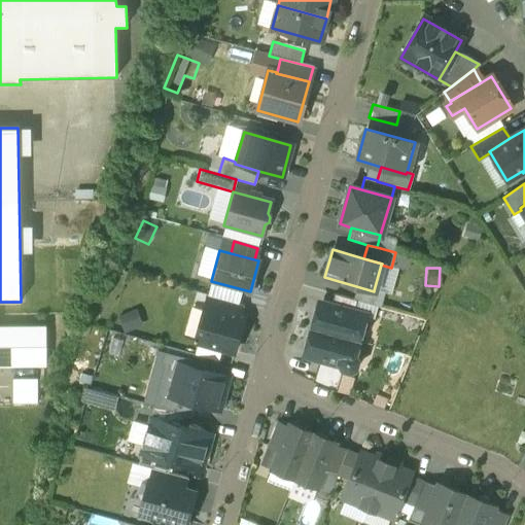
[(356,286),(352,301),(356,301),(376,307),(380,308),(384,293),(374,290),(374,291),(356,286)]
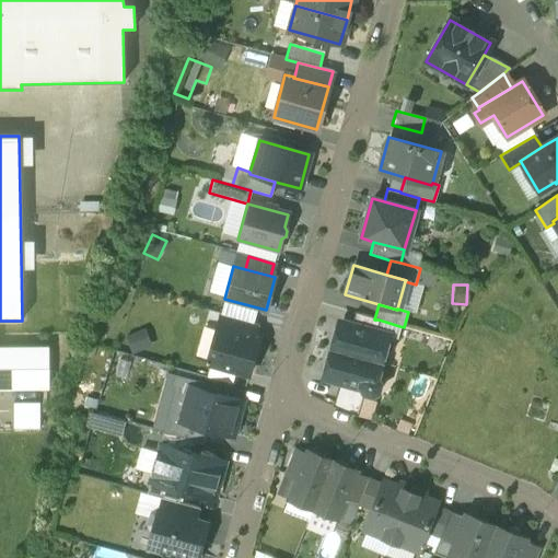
[(374,320),(355,313),(350,326),(374,333),(379,320),(374,320)]
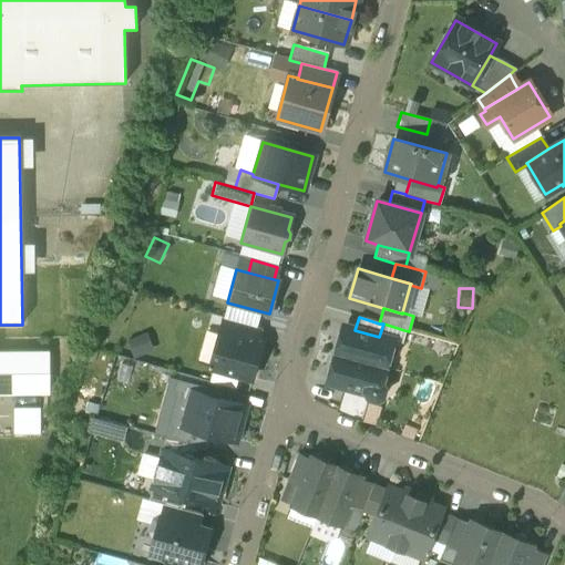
[(262,330),(223,319),(219,331),(258,342),(262,330)]
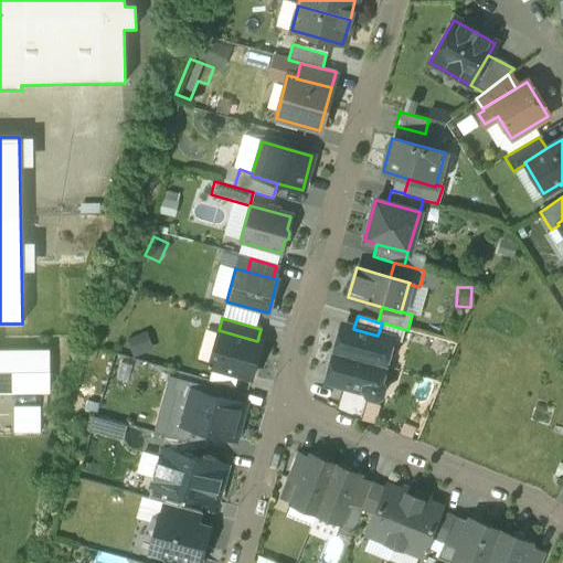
[(400,341),(403,329),(382,322),(378,336),(391,339),(400,341)]
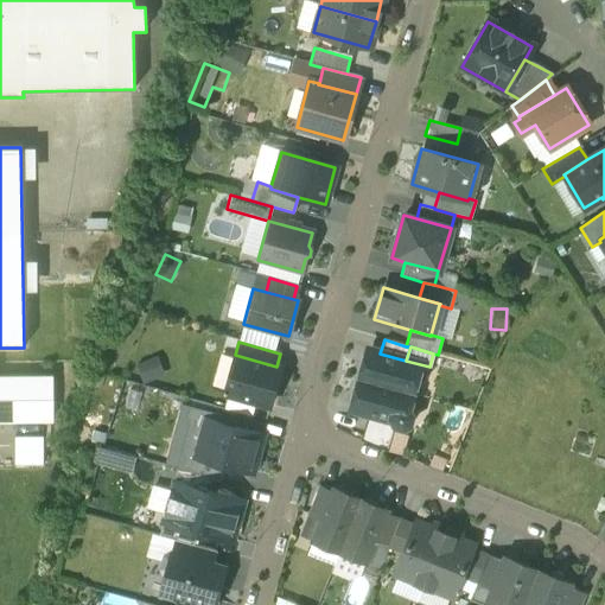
[(380,354),(365,350),(349,409),(368,414),(390,420),(394,426),(403,428),(408,426),(411,416),(408,411),(415,384),(421,381),(422,374),(420,368),(420,364),(406,361),(380,354)]
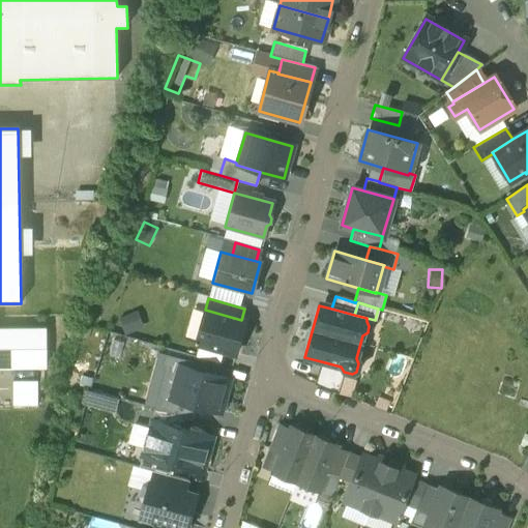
[(147,327),(137,309),(118,319),(128,338),(147,327)]
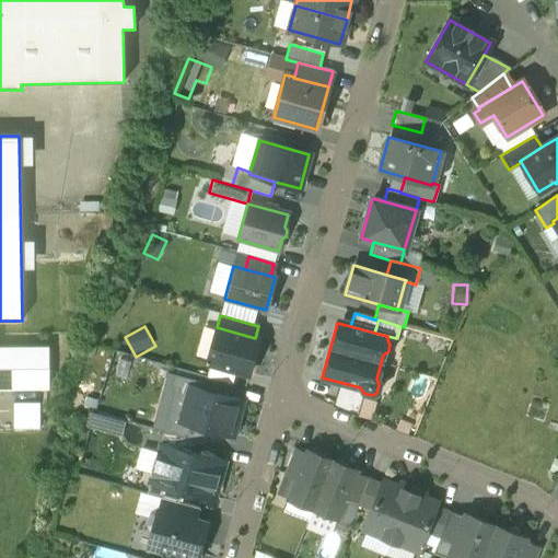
[(255,338),(217,327),(207,364),(247,375),(257,339),(255,338)]
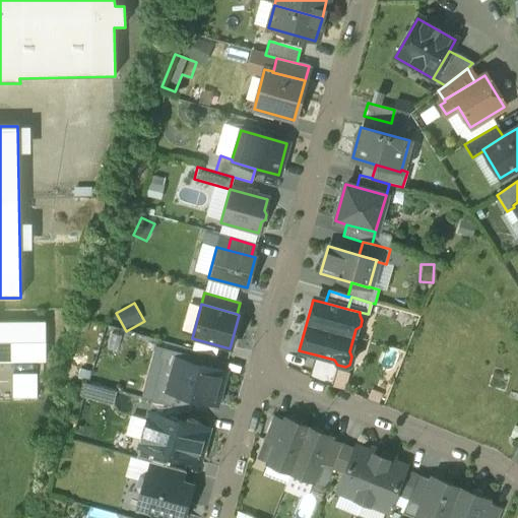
[(44,321),(0,320),(0,360),(43,361),(44,321)]
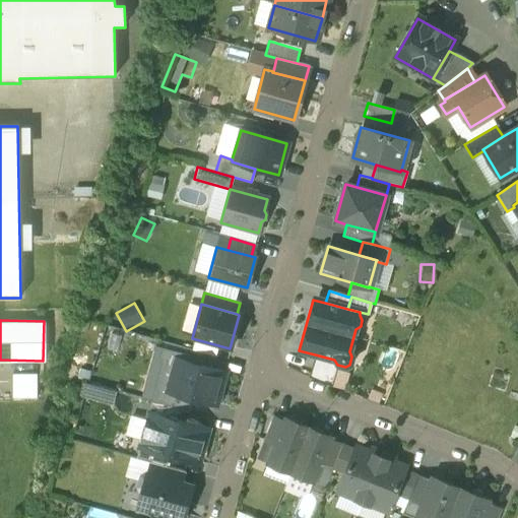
[(334,360),(315,354),(309,377),(331,386),(337,365),(334,360)]
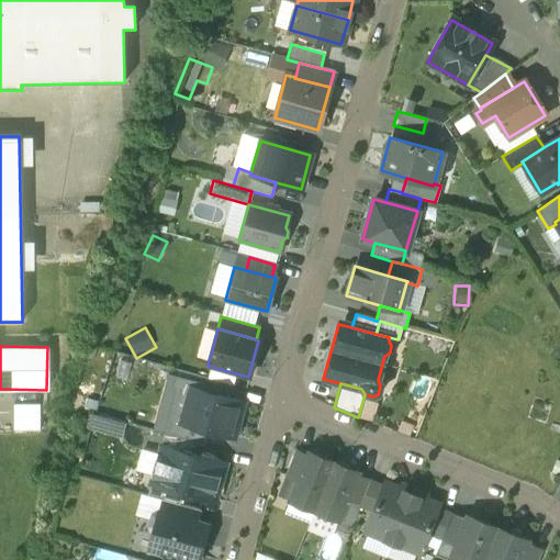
[(241,403),(190,389),(181,420),(180,423),(206,430),(232,437),(241,403)]
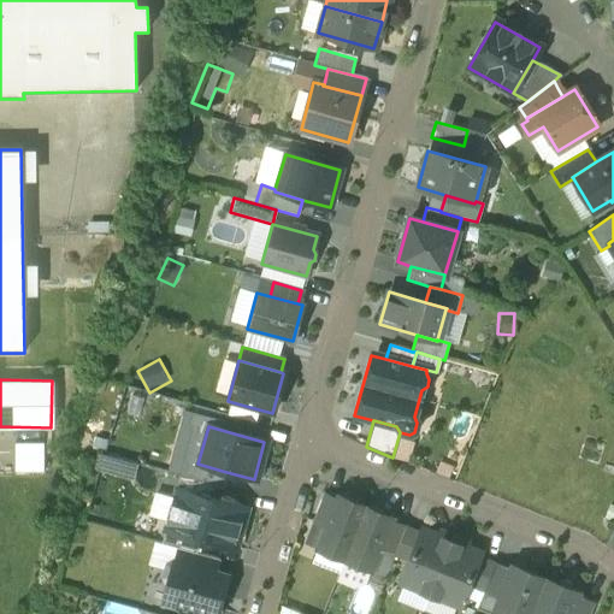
[(137,464),(104,455),(99,472),(133,480),(137,464)]
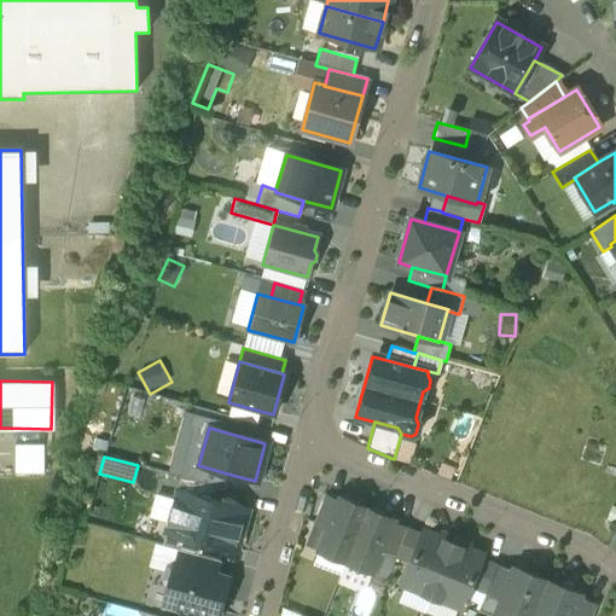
[(227,474),(198,465),(199,462),(185,458),(179,477),(180,477),(215,488),(222,489),(227,474)]
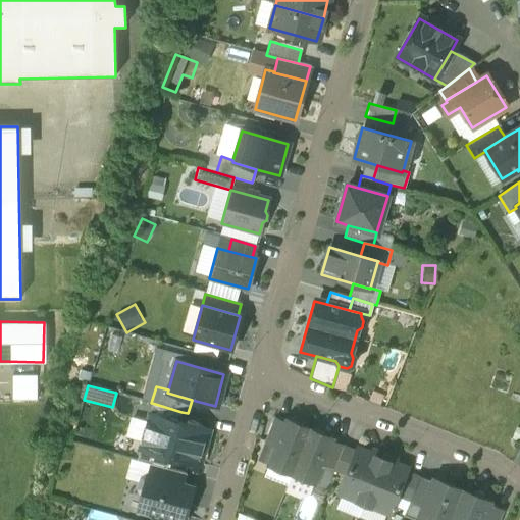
[(182,412),(152,403),(149,415),(178,423),(182,412)]
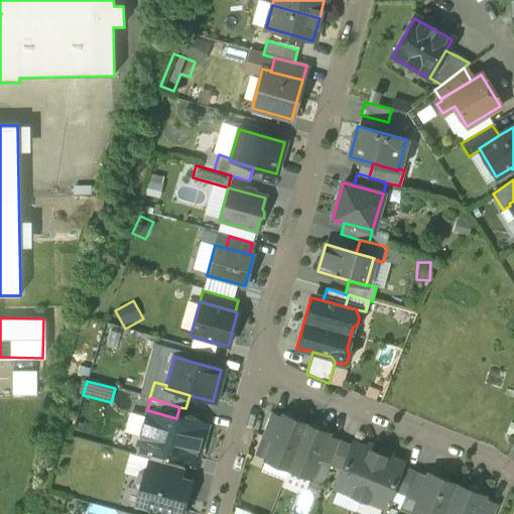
[(176,418),(147,410),(138,443),(167,452),(196,460),(206,426),(176,418)]
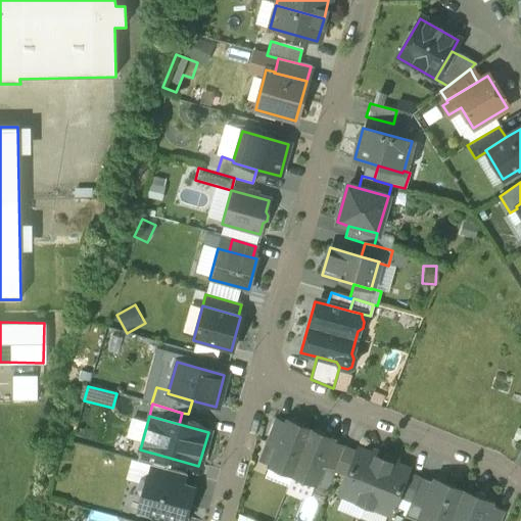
[(273,420),(264,442),(276,447),(285,425),(273,420)]
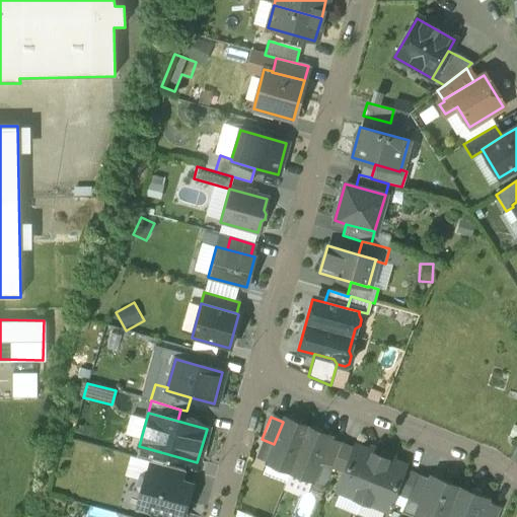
[(307,427),(285,418),(283,422),(274,444),(267,463),(289,472),(307,427)]
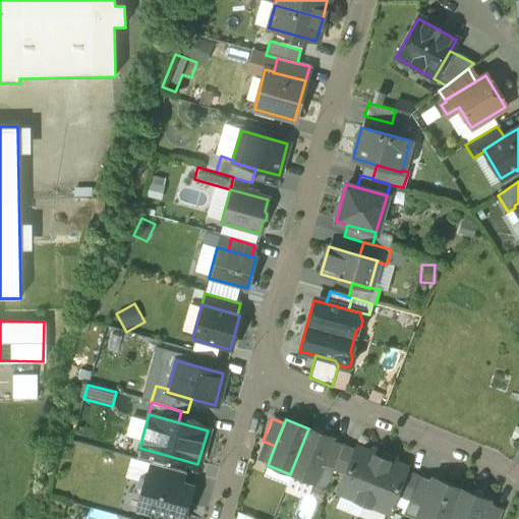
[(331,438),(308,428),(290,474),(312,483),(321,464),(330,442),(331,438)]
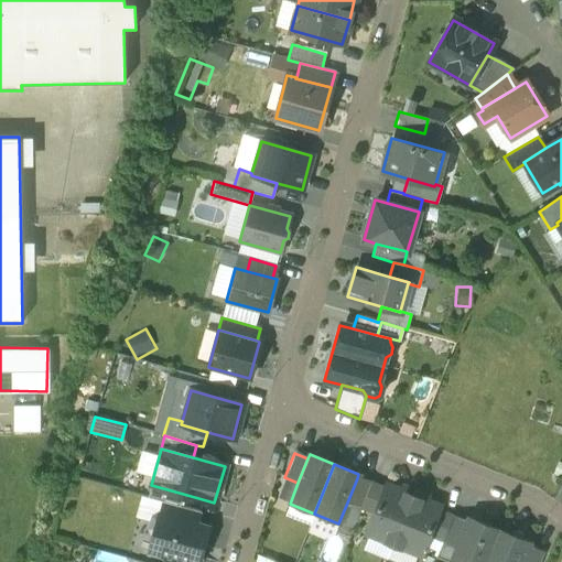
[(370,484),(357,478),(347,503),(360,508),(370,484)]
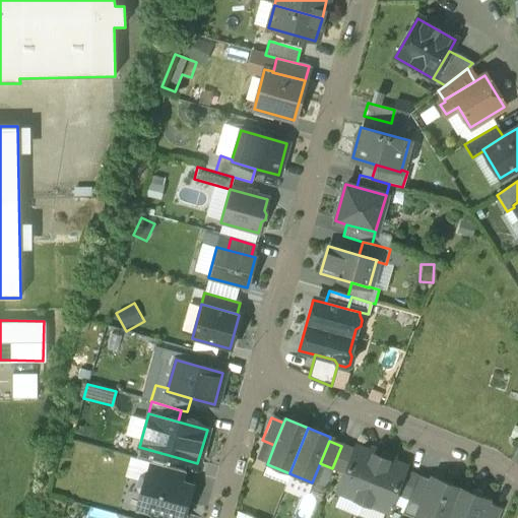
[(353,451),(341,446),(332,468),(344,473),(353,451)]
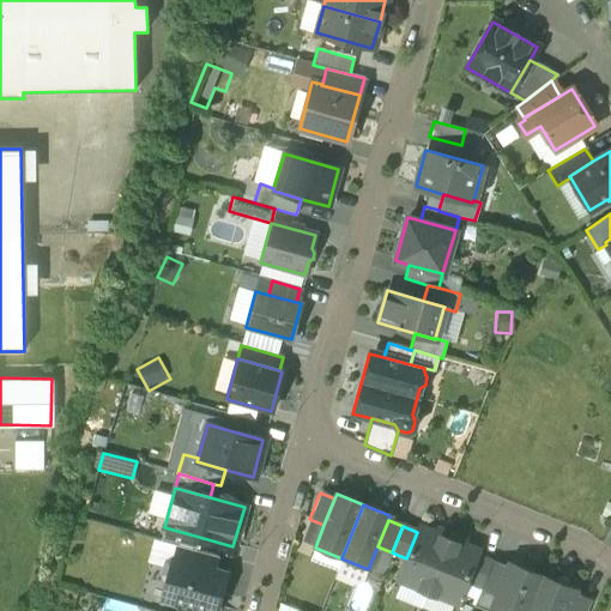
[(199,537),(164,527),(159,542),(176,545),(194,551),(199,537)]
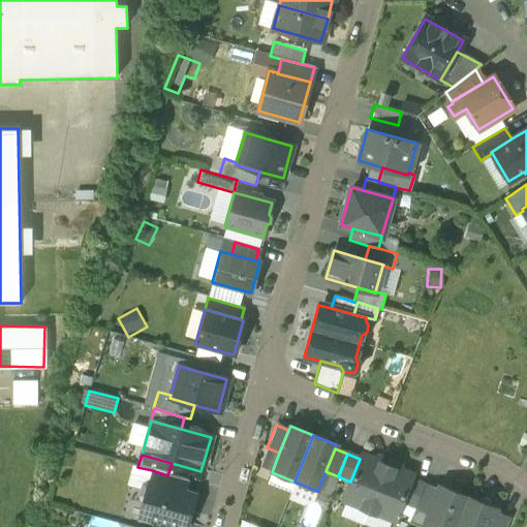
[(386,465),(361,455),(360,459),(350,482),(342,500),(368,510),(386,465)]
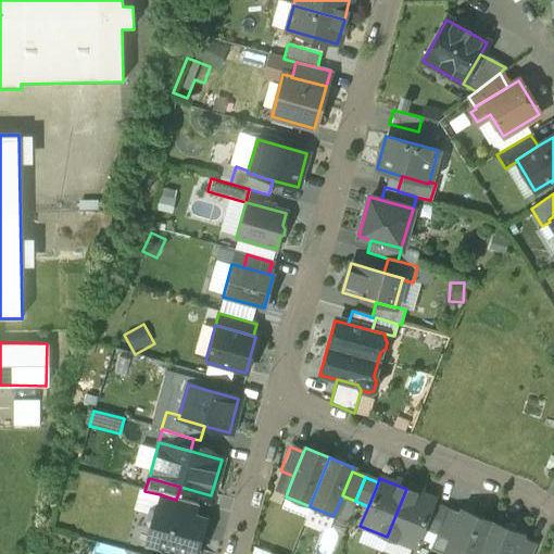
[(433,500),(406,489),(387,537),(414,549),(423,528),(432,504),(433,500)]
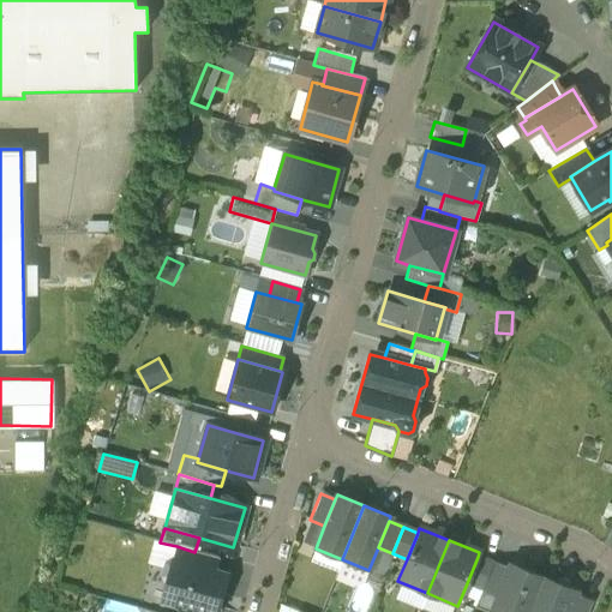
[(195,552),(177,546),(172,561),(173,561),(214,571),(217,558),(195,552)]
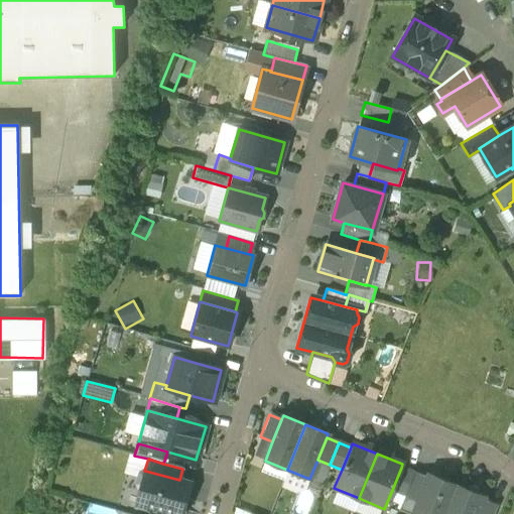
[(413,473),(401,468),(392,490),(404,495),(413,473)]
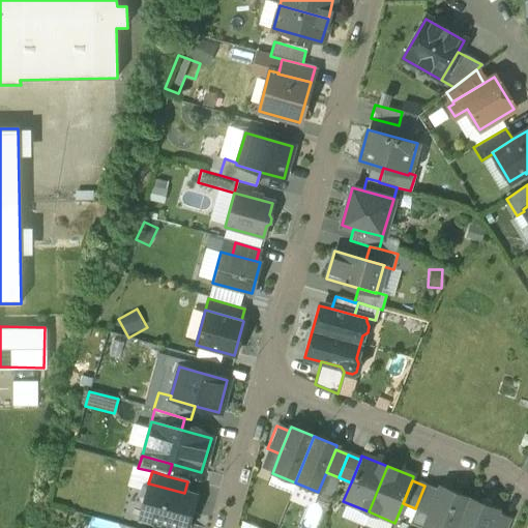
[(147,482),(142,486),(139,497),(142,502),(144,503),(149,484),(148,484),(147,482)]
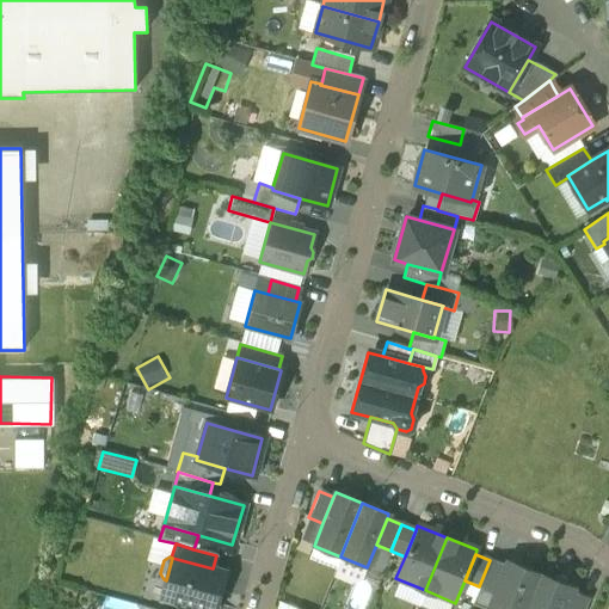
[(213,568),(172,558),(166,580),(161,597),(179,603),(198,608),(215,608),(225,572),(213,568)]
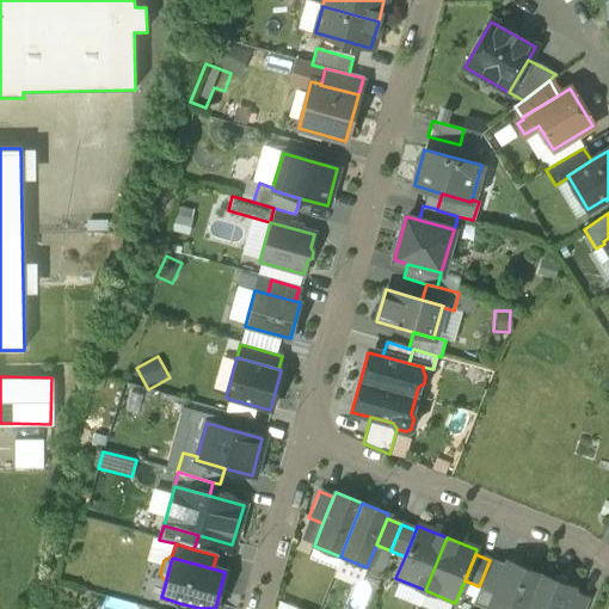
[(505,566),(490,560),(479,586),(494,592),(505,566)]
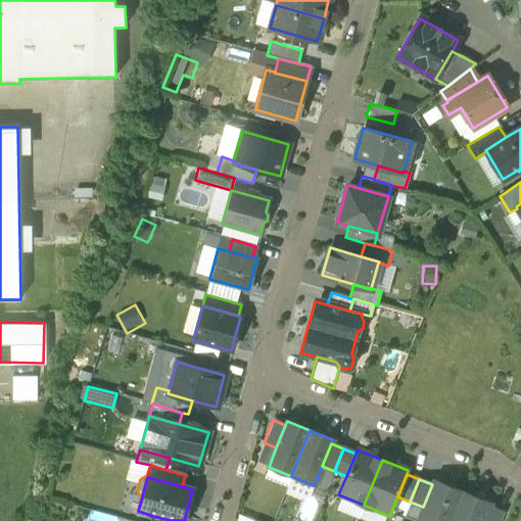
[(450,520),(462,491),(433,480),(432,484),(423,507),(419,517),(427,520),(450,520)]
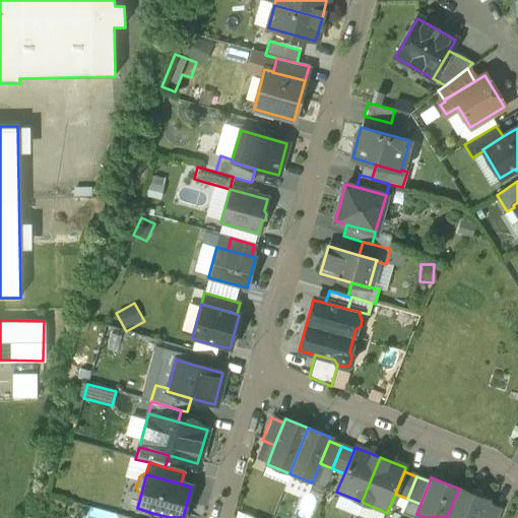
[(488,501),(459,489),(447,517),(480,517),(486,504),(488,501)]
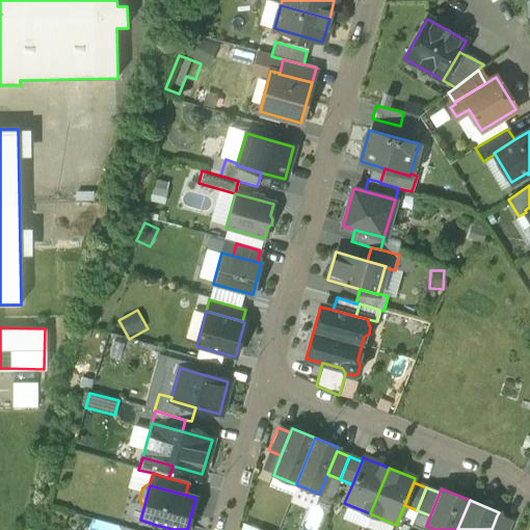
[(507,529),(510,522),(497,515),(492,529),(507,529)]
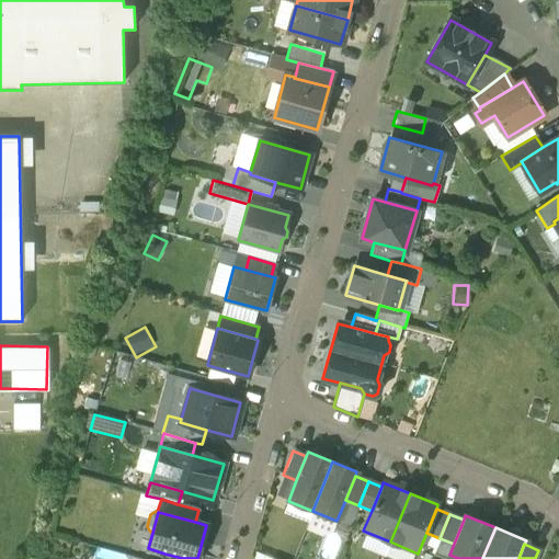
[(294,558),(274,549),(270,558),(294,558)]
